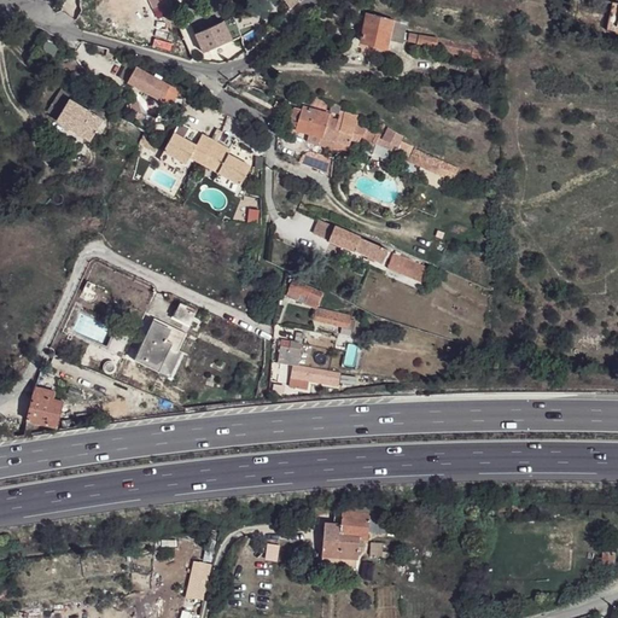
[(617,33),(617,29),(616,29),(617,19),(617,4),(613,4),(606,30),(617,33)]
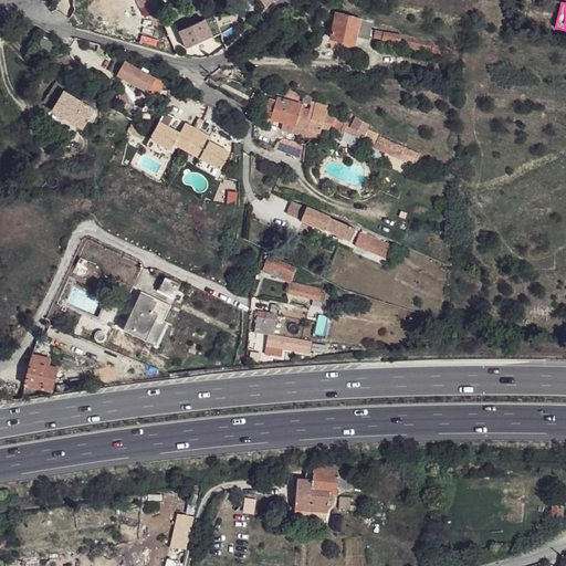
[(337,11),(335,20),(358,25),(362,16),(337,11)]
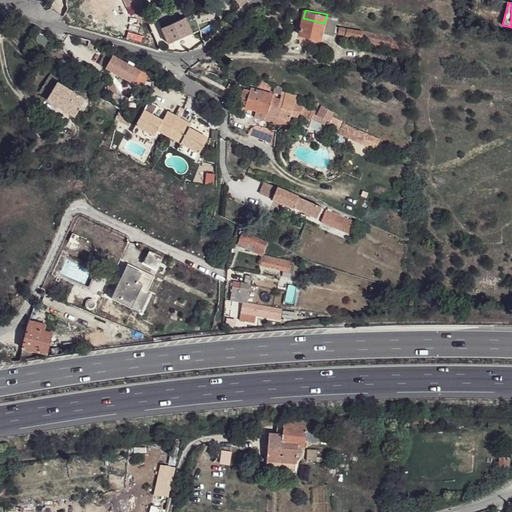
[(230,17),(226,14),(221,19),(225,23),(230,17)]
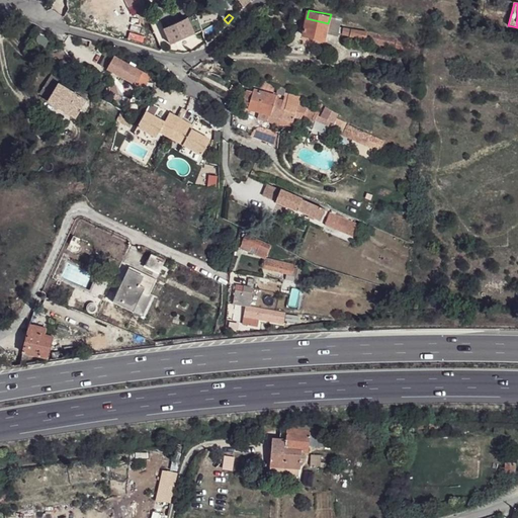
[(331,14),(328,23),(327,30),(338,33),(339,30),(340,24),(342,16),(331,14)]
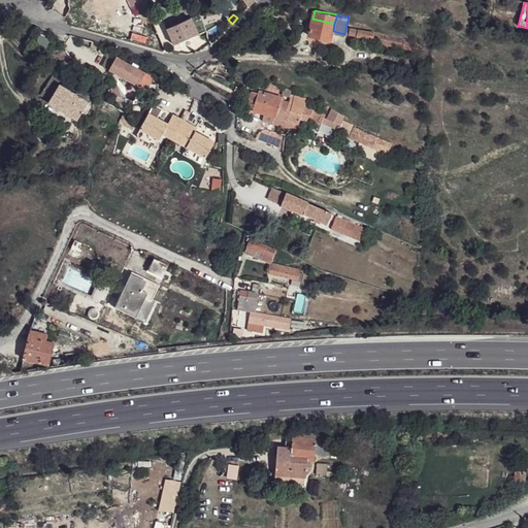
[(196,34),(189,19),(166,29),(173,44),(196,34)]
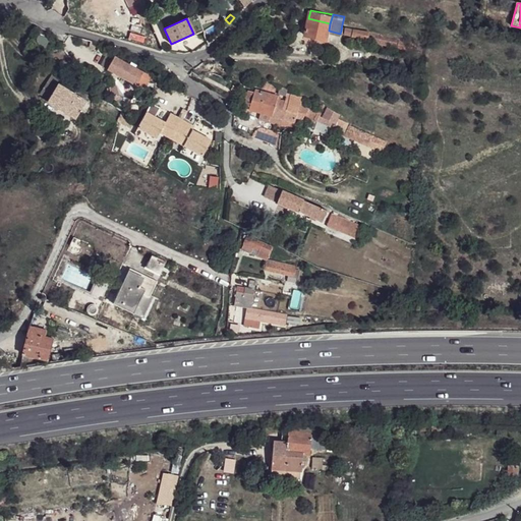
[(306,34),(328,39),(329,31),(330,23),(308,18),(306,34)]
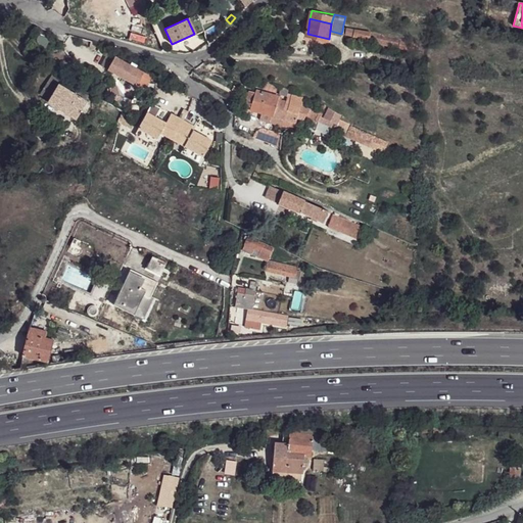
[(373,31),(343,25),(342,31),(354,34),(354,35),(371,39),(373,31)]
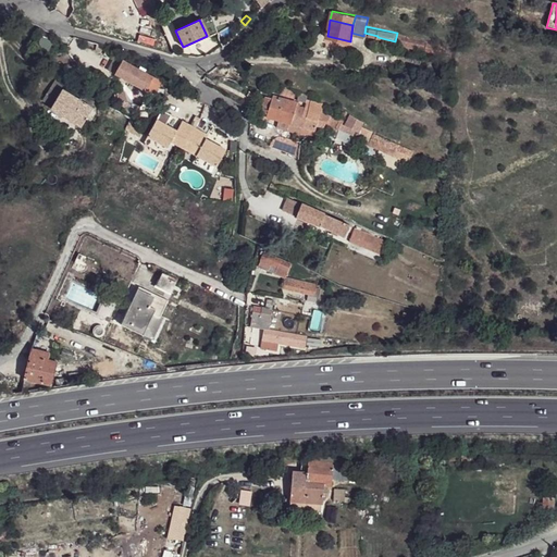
[(115,72),(147,89),(147,88),(155,75),(123,58),(115,72)]
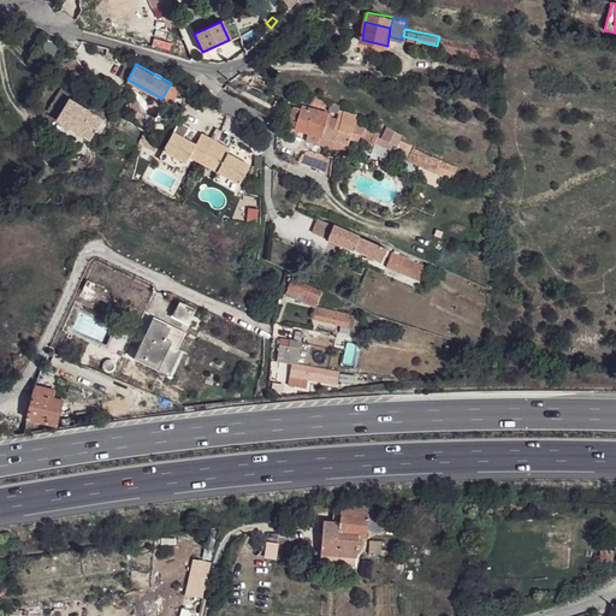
[(179,88),(171,83),(163,98),(171,102),(179,88)]
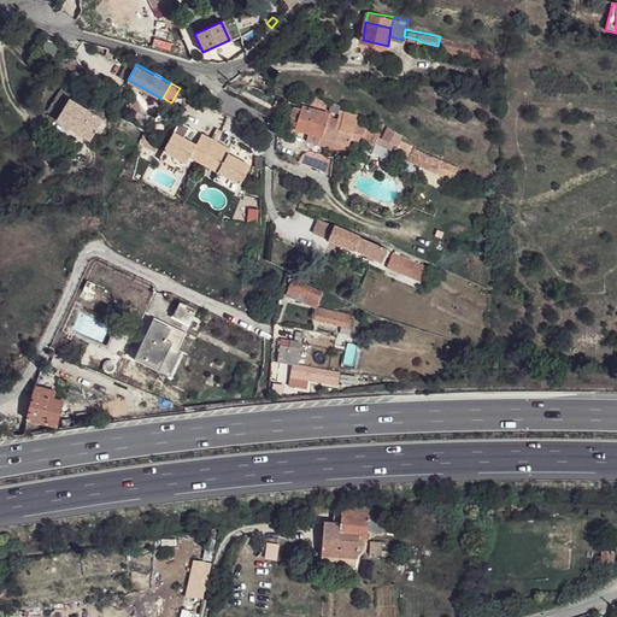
[(58,119),(70,99),(75,92),(64,86),(48,112),(58,119)]
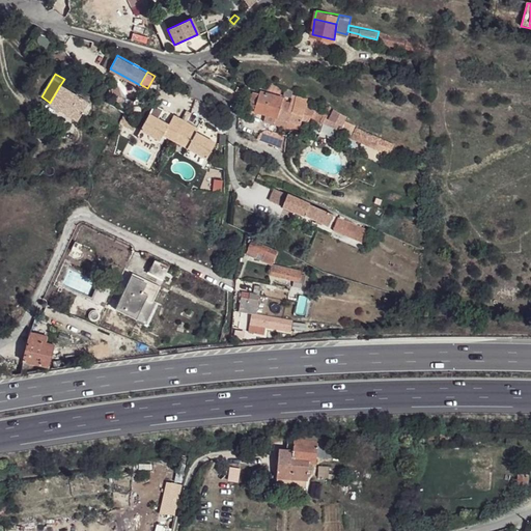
[(79,120),(89,102),(60,85),(50,103),(79,120)]
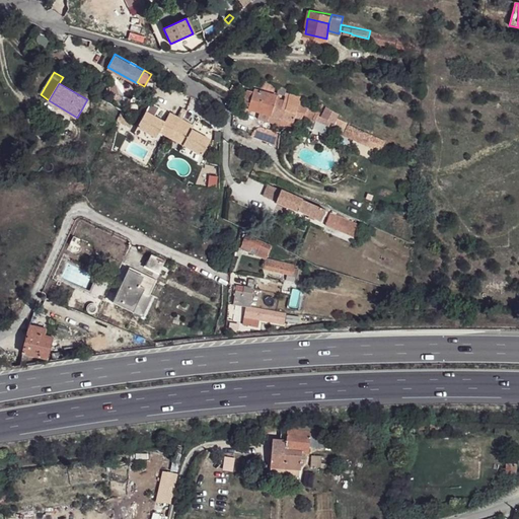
[(281,124),(290,90),(291,87),(280,84),(277,94),(278,94),(272,114),(268,113),(266,120),(281,124)]
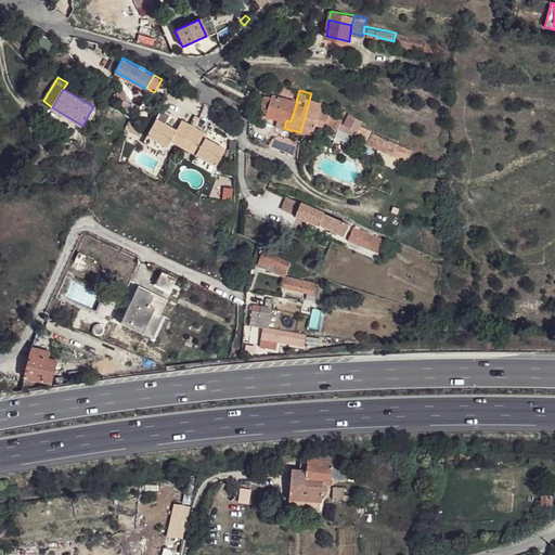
[(259,114),(268,114),(279,117),(286,120),(291,121),(297,101),(296,101),(273,94),(272,99),(265,97),(259,114)]
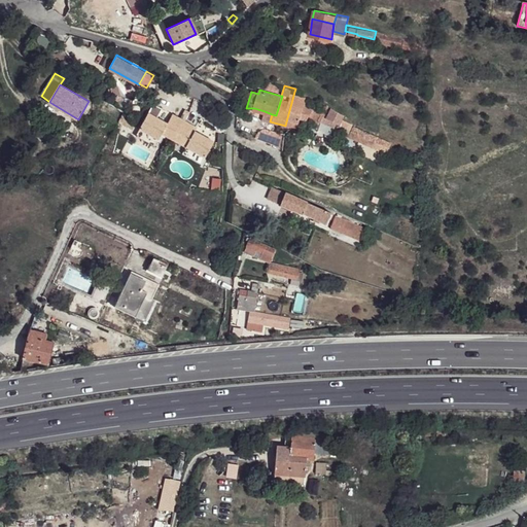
[(350,126),(343,123),(343,121),(344,118),(345,115),(325,104),(320,112),(305,106),(308,97),(295,93),(294,92),(285,126),(302,131),(315,131),(327,135),(337,123),(340,125),(336,133),(336,135),(345,139),(350,126)]
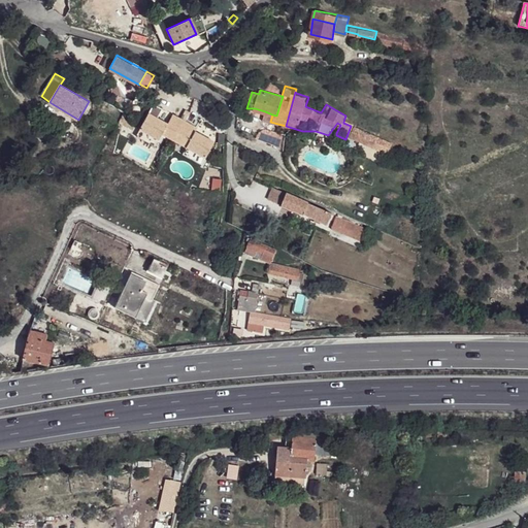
[(107,100),(103,107),(114,113),(119,106),(107,100)]
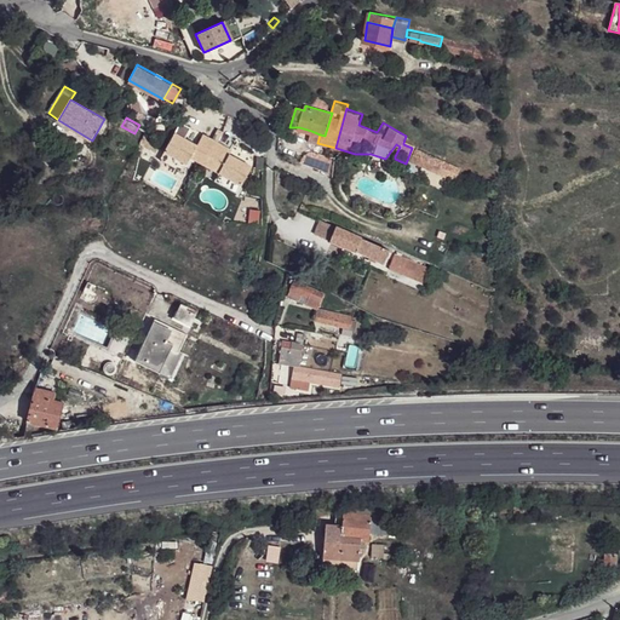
[(139,125),(135,133),(144,139),(149,131),(139,125)]
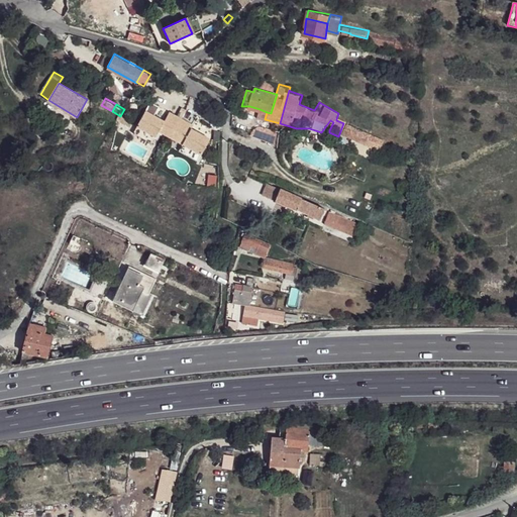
[(153,141),(158,134),(170,140),(181,119),(170,113),(163,125),(153,120),(159,111),(149,106),(135,131),(153,141)]
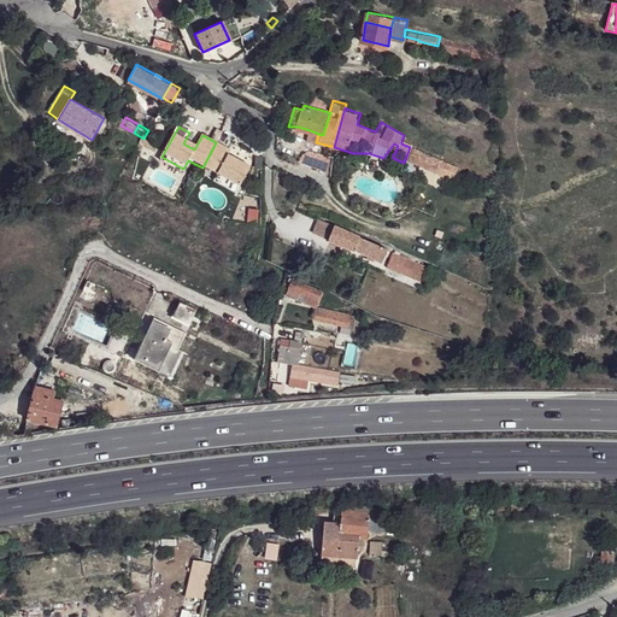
[(318,134),(310,130),(307,139),(316,142),(318,134)]
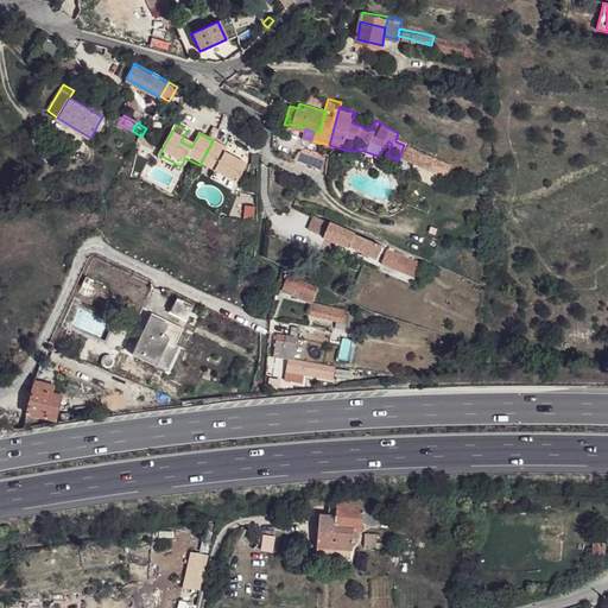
[(213,140),(200,165),(215,173),(213,176),(234,188),(246,166),(225,154),(227,147),(213,140)]
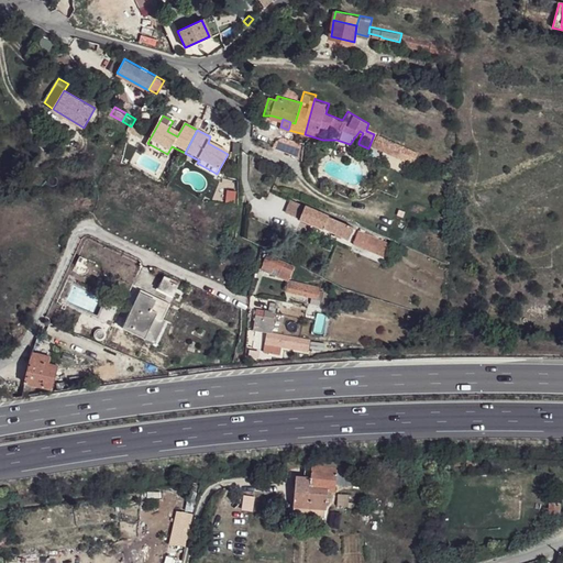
[(414,166),(419,152),(375,135),(370,148),(414,166)]
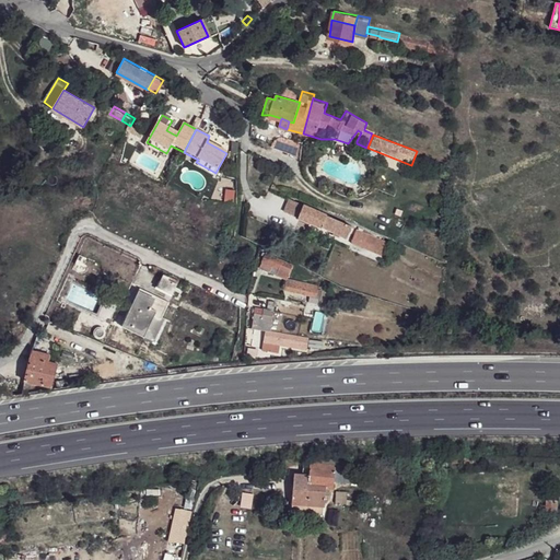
[(275,141),(271,147),(299,155),(303,143),(282,137),(279,138),(275,141)]
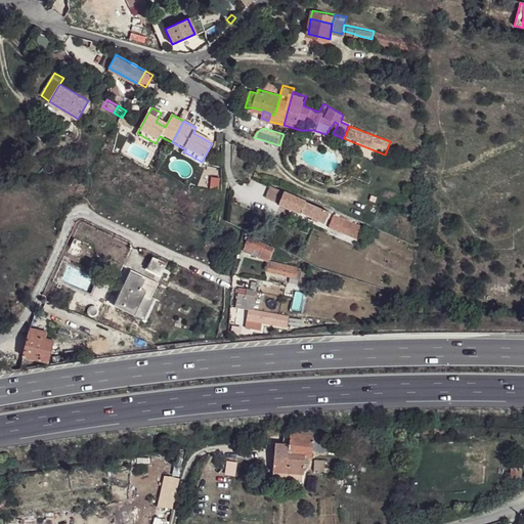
[(281,193),(268,187),(264,200),(277,205),(281,193)]
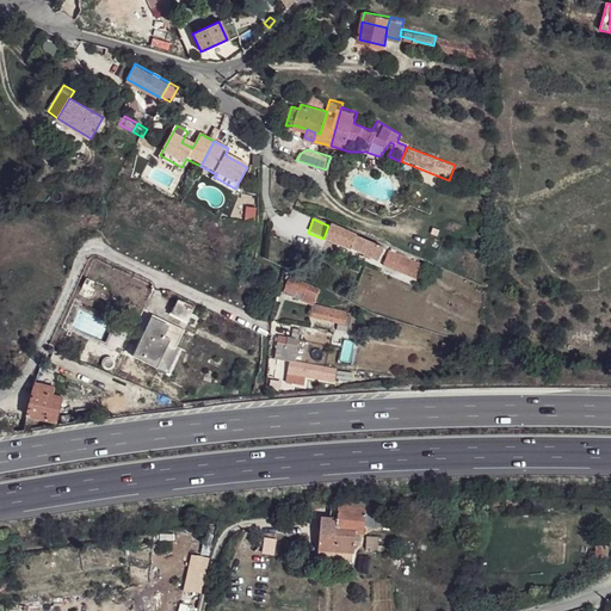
[(382,248),(328,226),(323,239),(349,250),(349,248),(376,261),(382,248)]
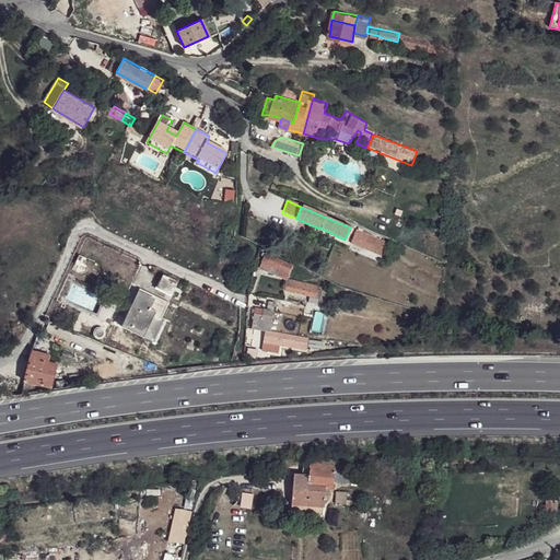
[(354,231),(350,241),(381,253),(385,243),(354,231)]
